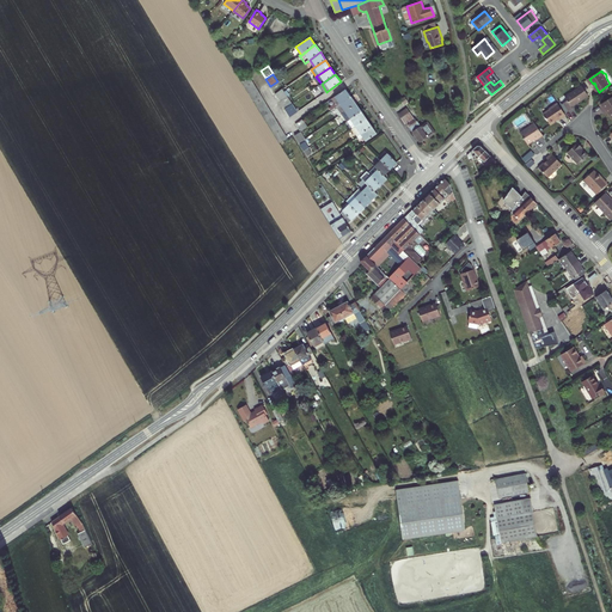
[(589,95),(582,85),(565,96),(568,99),(564,103),(569,110),(574,108),(574,106),(583,99),(589,95)]
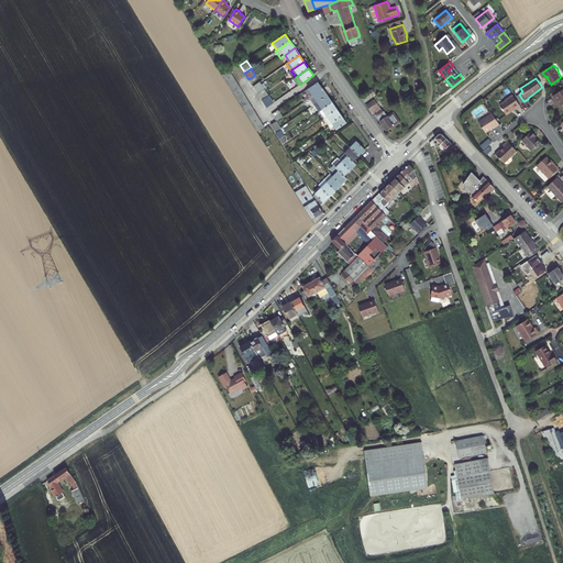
[(305,102),(307,100),(323,89),(318,83),(309,89),(306,91),(309,96),(304,100),(305,102)]
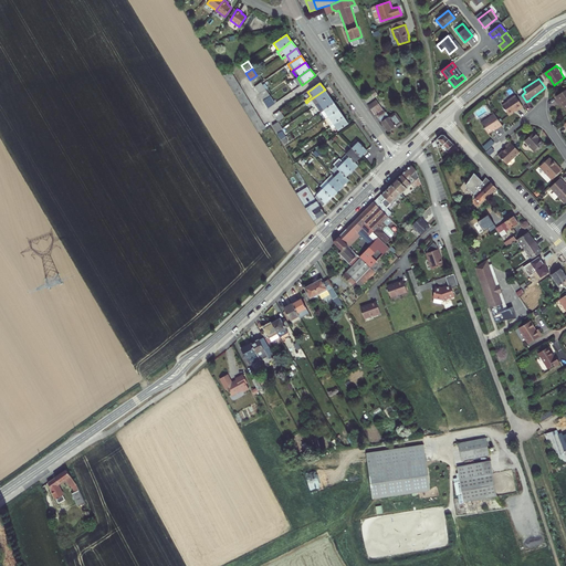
[(329,96),(325,90),(308,101),(314,107),(316,105),(329,96)]
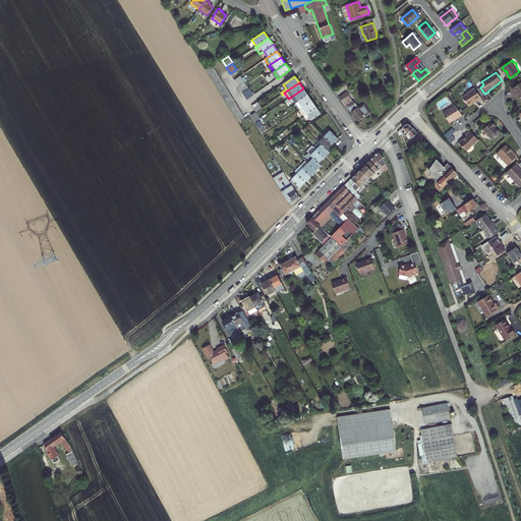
[(520,82),(512,89),(516,94),(517,93),(520,99),(520,82)]
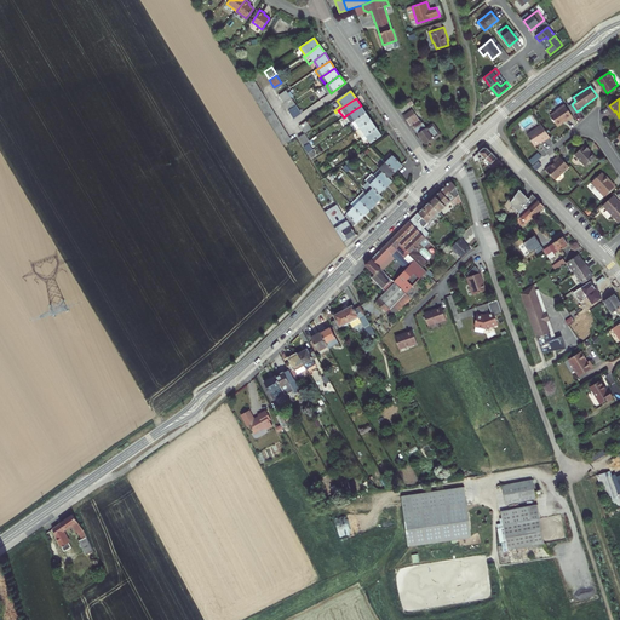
[(575,115),(567,103),(558,108),(558,109),(552,114),(560,125),(564,121),(564,120),(567,119),(568,120),(575,115)]
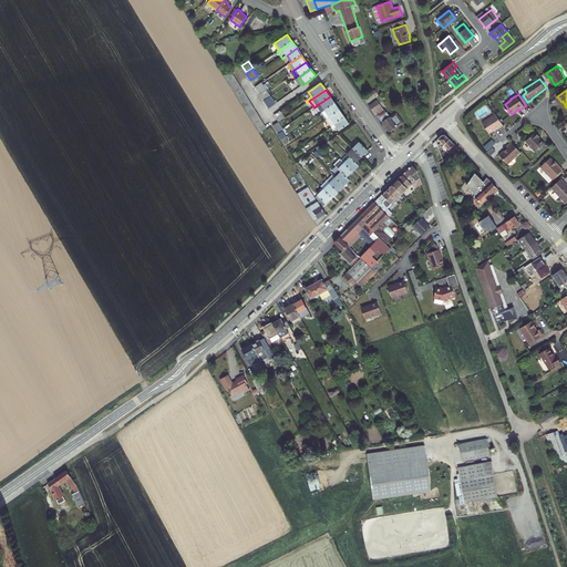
[(334,103),(330,96),(317,105),(321,112),(334,103)]
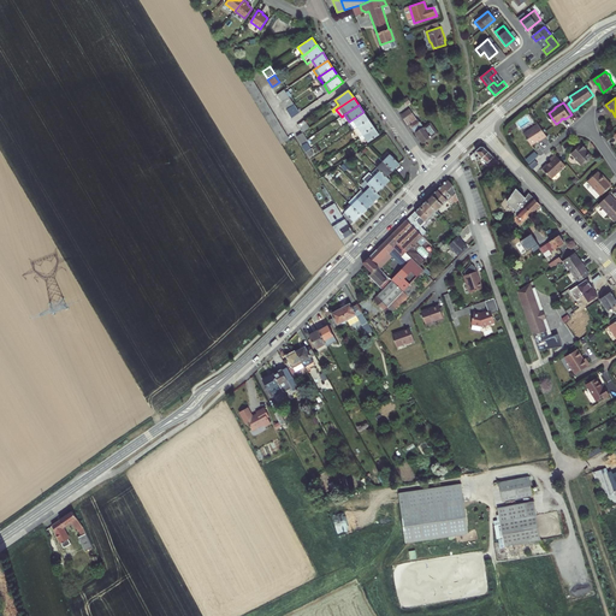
[(289,111),(288,112),(292,118),(300,112),(297,110),(295,111),(292,106),(288,108),(289,111)]
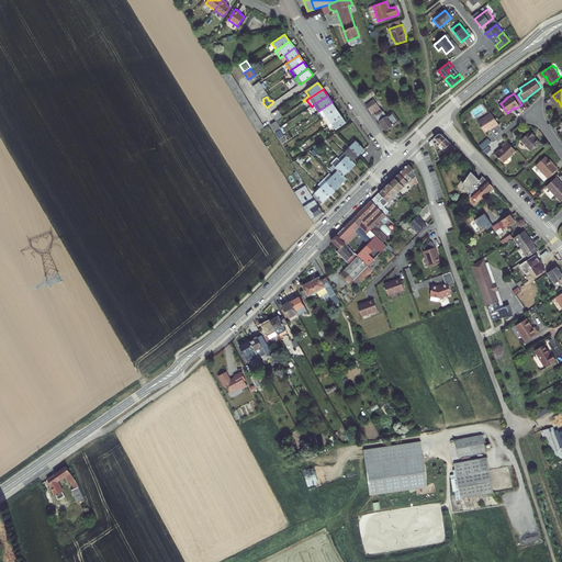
[(374,100),(366,105),(372,115),(374,114),(379,121),(386,131),(398,122),(392,114),(389,116),(388,115),(386,115),(383,112),(382,112),(374,100)]
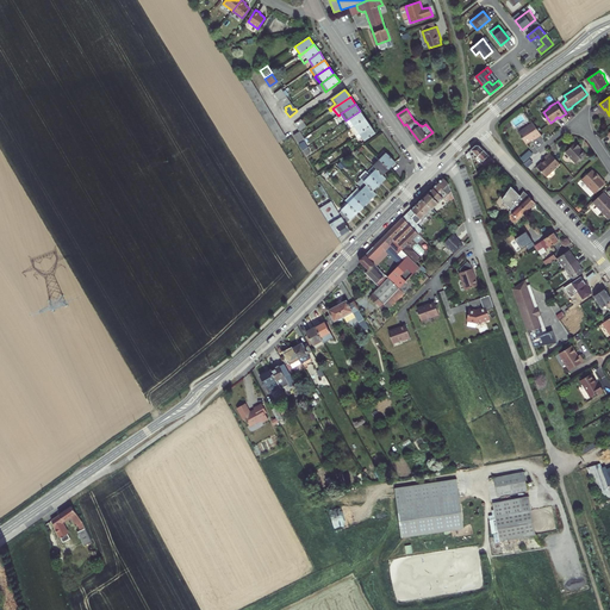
[(365,118),(360,111),(346,120),(352,129),(365,118)]
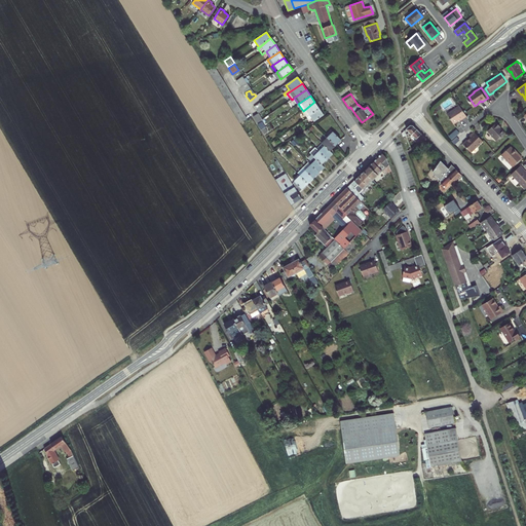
[(320,109),(314,102),(303,111),(302,111),(306,117),(307,117),(320,109)]
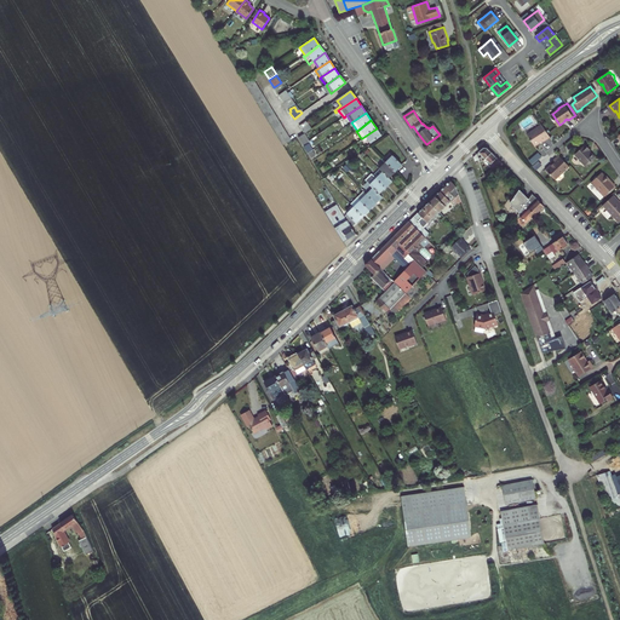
[(545,139),(550,137),(541,124),(527,133),(534,145),(543,141),(545,139)]
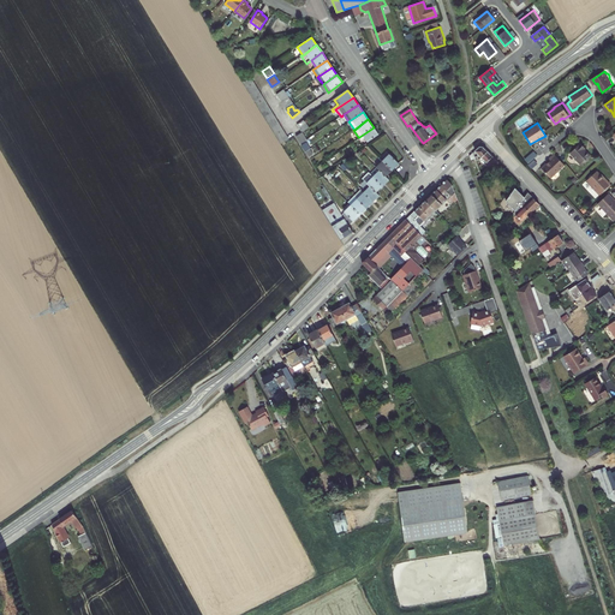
[(378,135),(374,127),(359,137),(362,141),(365,138),(369,142),(378,135)]
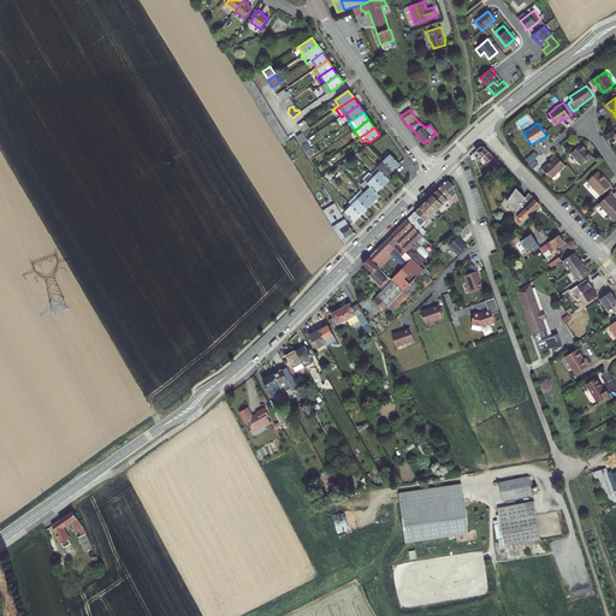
[(303,132),(296,136),(301,144),(308,140),(303,132)]
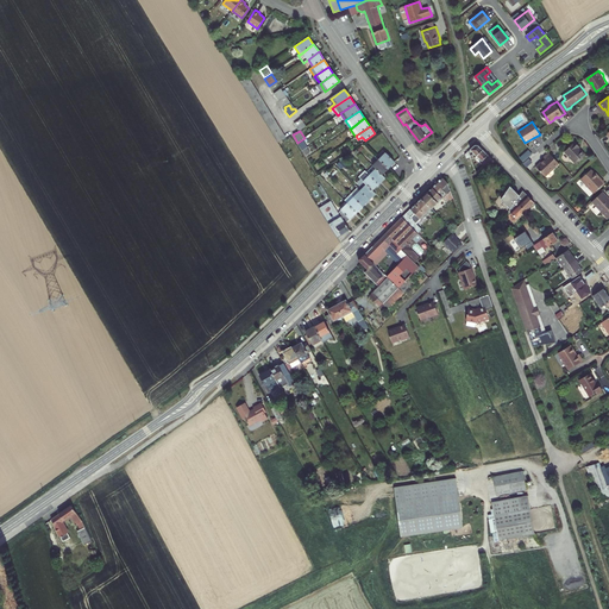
[(306,140),(299,144),(302,150),(307,148),(309,146),(306,140)]
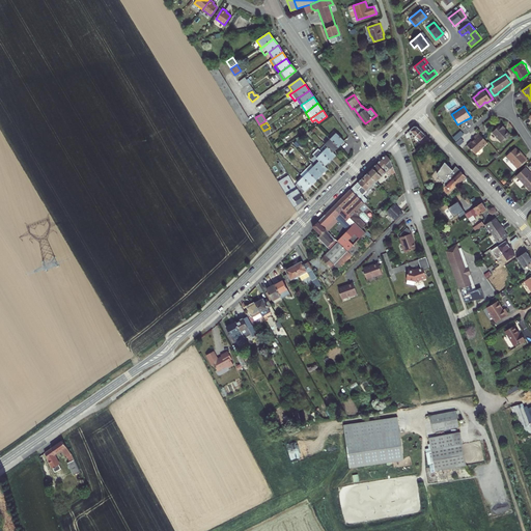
[(415,149),(418,152),(431,139),(415,124),(411,130),(422,142),(415,149)]
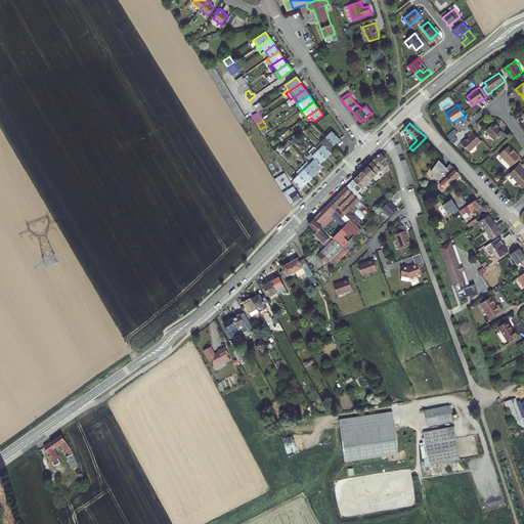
[(498,128),(494,124),(486,132),(495,142),(504,135),(497,129),(498,128)]
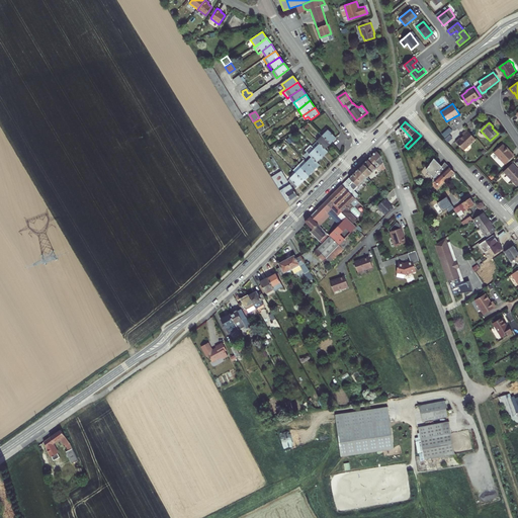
[(476,138),(466,128),(461,134),(463,135),(460,137),(460,136),(456,141),(463,149),(476,138)]
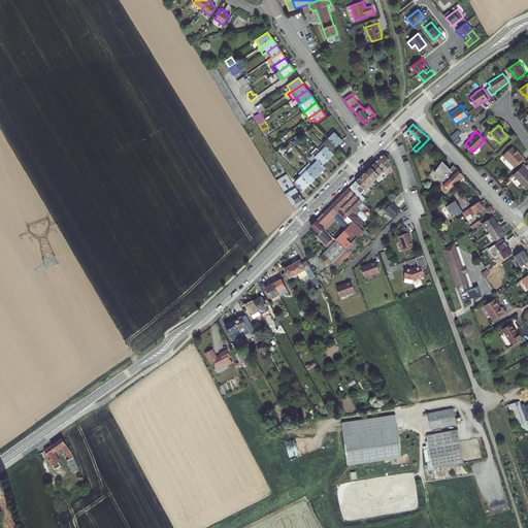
[(335,133),(329,138),(336,145),(342,140),(335,133)]
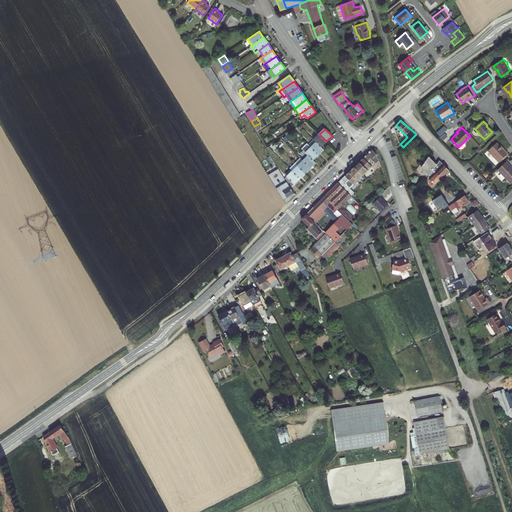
[(319,134),(314,139),(321,146),(326,141),(319,134)]
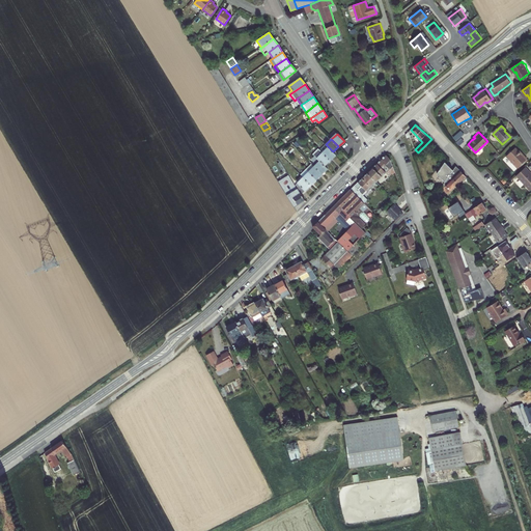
[(326,144),(319,150),(330,161),(336,155),(333,151),(326,144)]
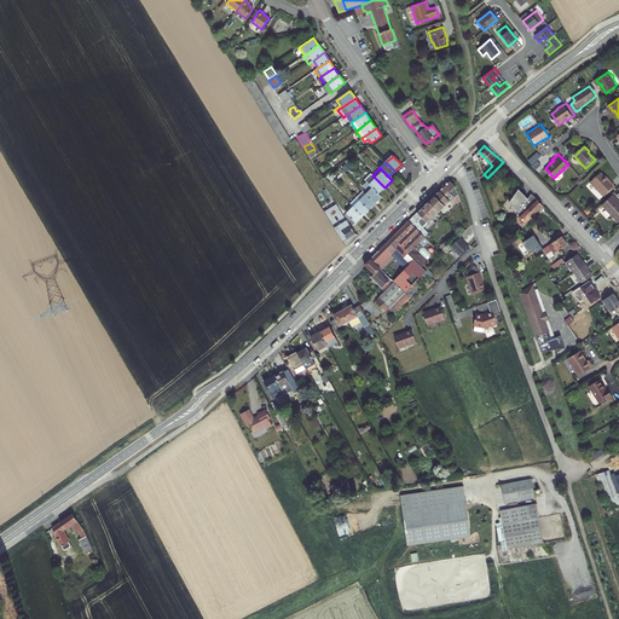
[(608,180),(602,173),(591,183),(605,196),(615,186),(609,179),(608,180)]
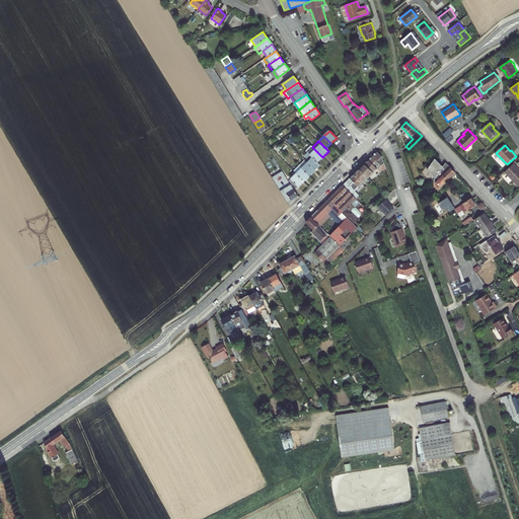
[(307,152),(308,152),(317,162),(322,157),(312,147),(307,152)]
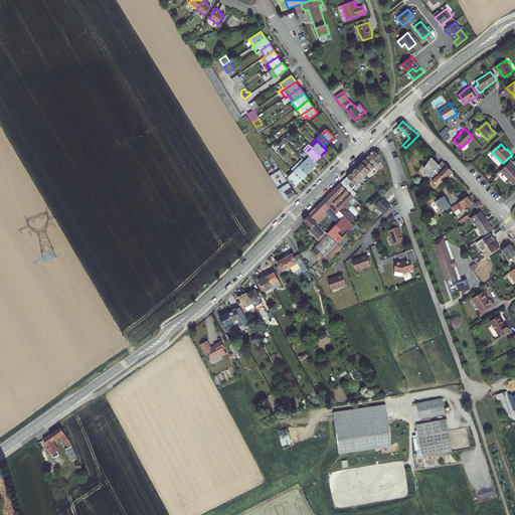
[(365,176),(374,168),(374,167),(381,162),(379,155),(374,150),(356,167),(365,176)]
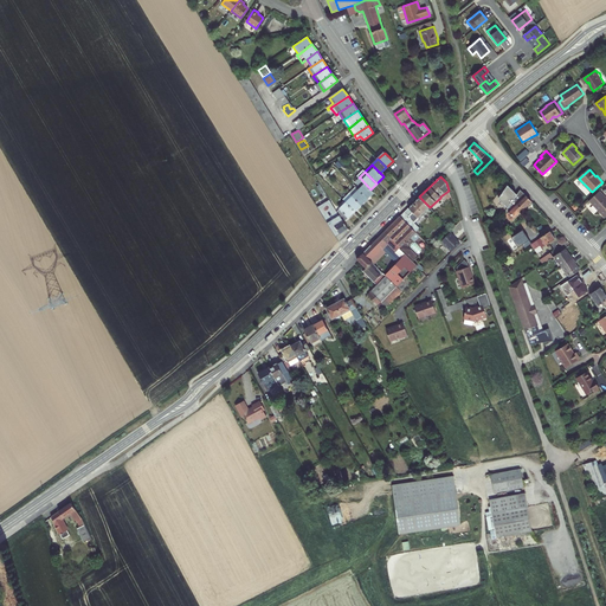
[(360,178),(353,184),(367,199),(374,192),(371,189),(360,178)]
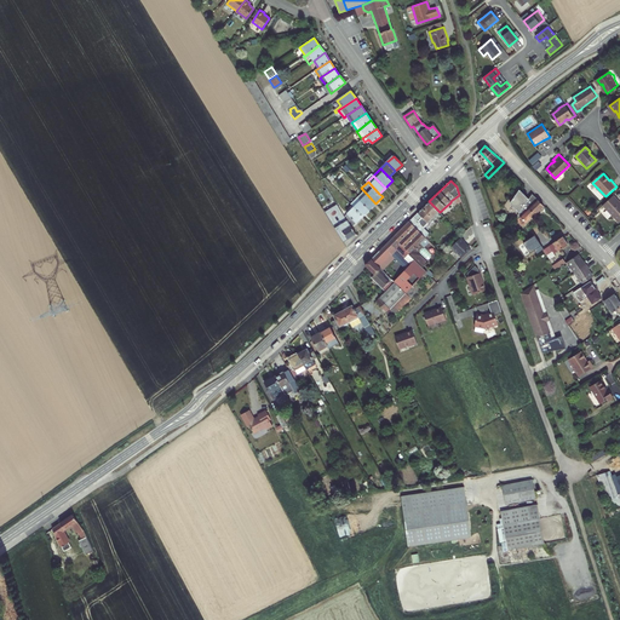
[(361,188),(354,194),(369,210),(375,204),(361,188)]
